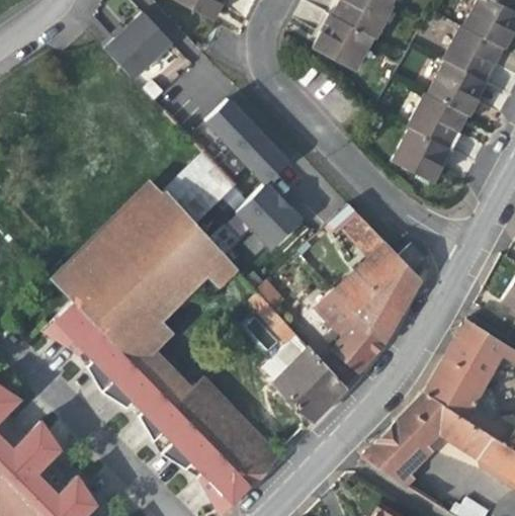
[(178,0),(213,19),(222,4),(217,1),(217,0),(178,0)]
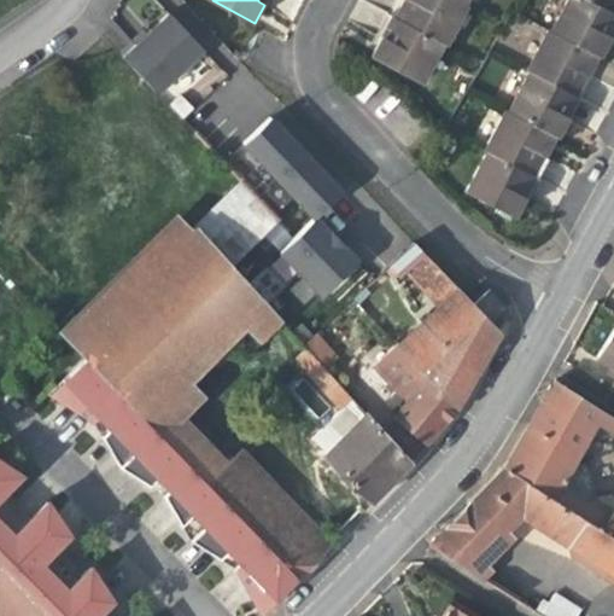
[(402,21),(405,23),(416,3),(410,0),(409,0),(405,7),(399,19),(402,21)]
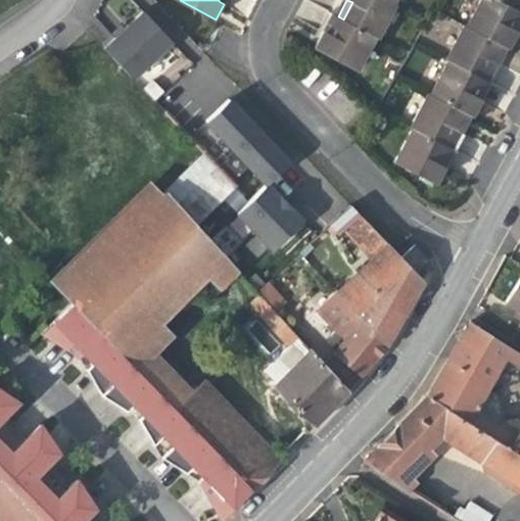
[(397,4),(395,3),(389,0),(347,0),(352,2),(343,19),(377,37),(379,38),(397,4)]
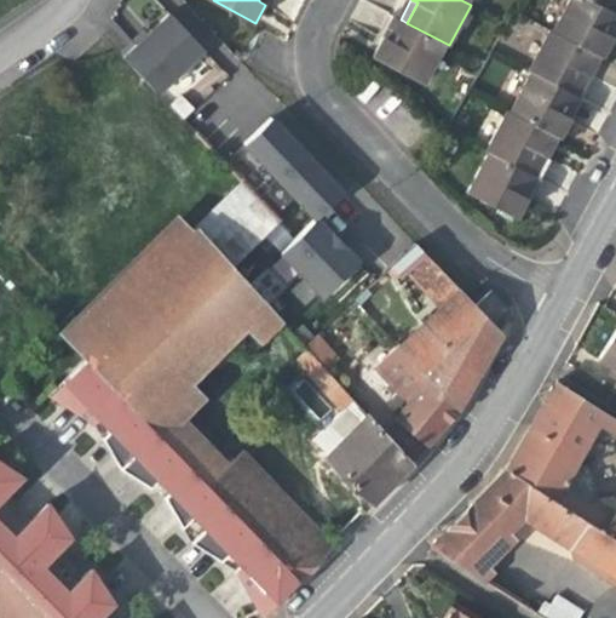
[(615,11),(610,9),(593,0),(570,0),(554,30),(602,56),(605,58),(615,40),(615,36),(610,34),(615,23),(615,11)]
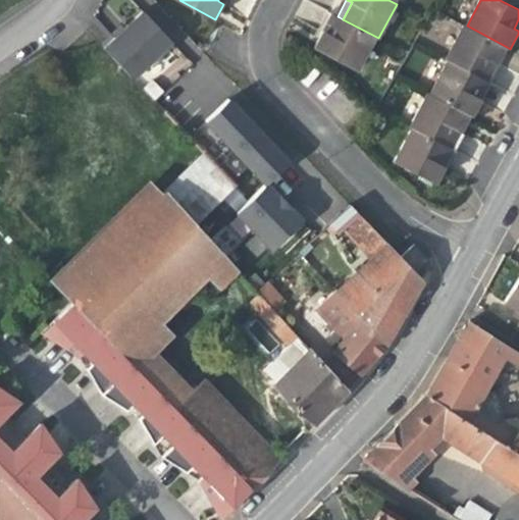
[(148,13),(109,49),(136,79),(174,43),(148,13)]
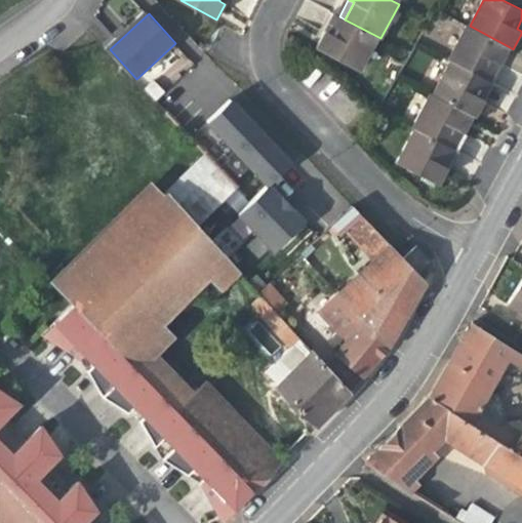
[(332,24),(328,31),(333,33),(342,17),(339,16),(336,15),(332,24)]
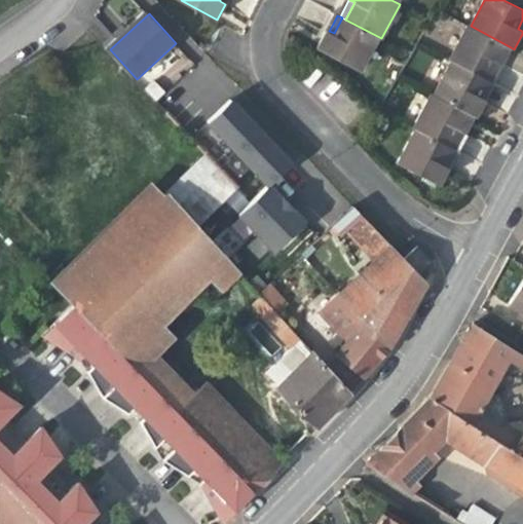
[(362,71),(379,37),(345,20),(342,17),(334,33),(329,31),(320,48),(362,71)]
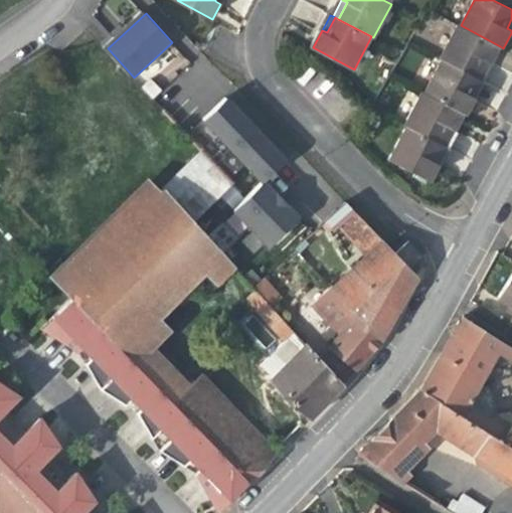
[(441,57),(443,58),(477,77),(486,61),(491,63),(494,58),(500,46),(461,25),(459,24),(441,57)]
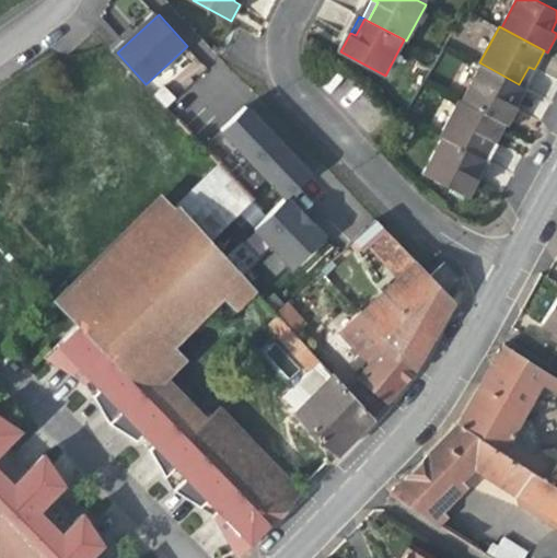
[(177,79),(186,90),(209,70),(192,50),(152,85),(160,94),(177,79)]
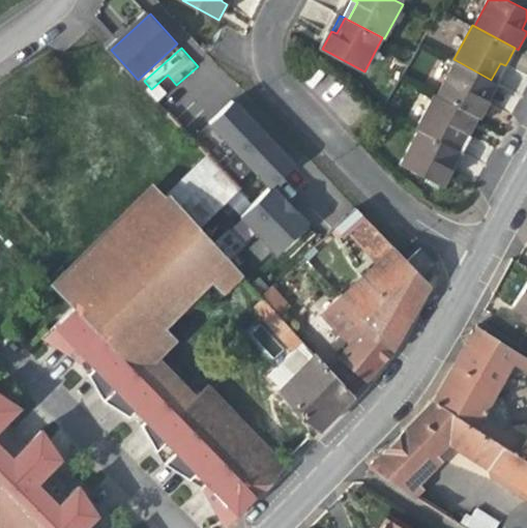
[(480,119),(490,100),(485,98),(494,81),(491,80),(456,60),(437,95),(478,117),(480,119)]
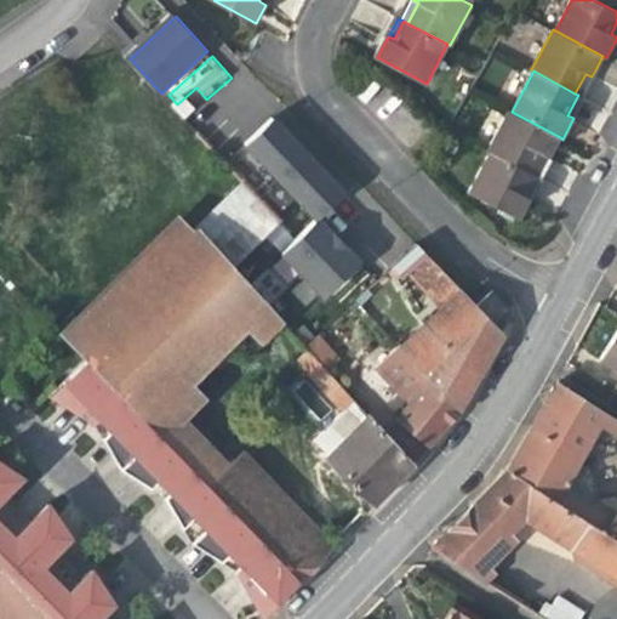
[(581,96),(592,77),(586,74),(575,94),(578,95),(581,96)]
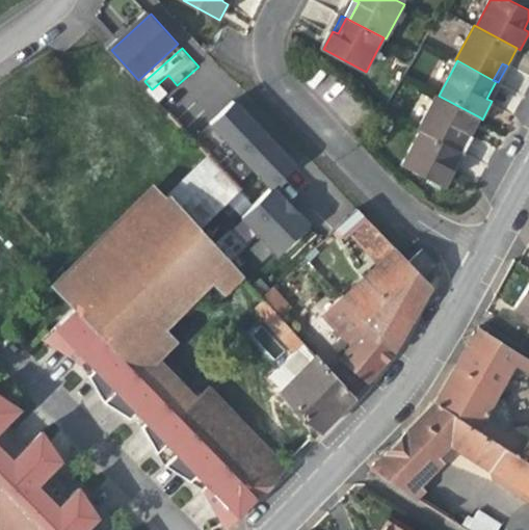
[(498,82),(496,81),(486,99),(492,101),(495,97),(501,84),(498,82)]
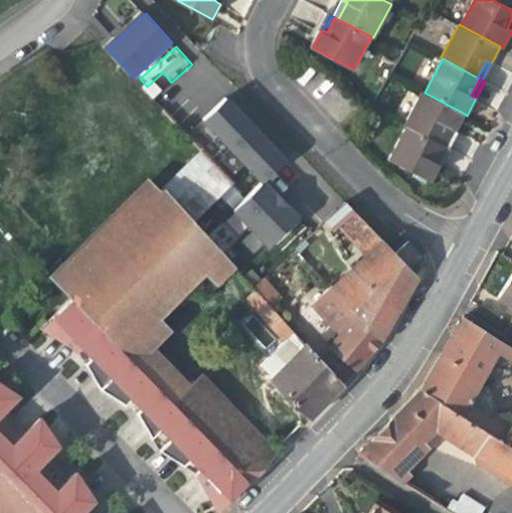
[(404,125),(406,126),(441,144),(449,128),(455,132),(458,127),(465,114),(424,93),(422,92),(404,125)]
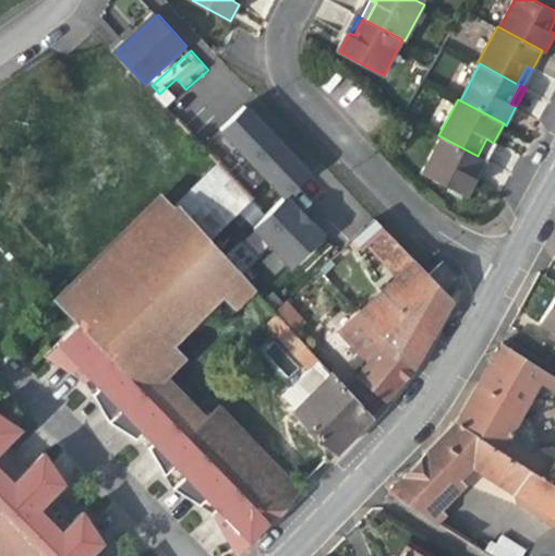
[(289,204),(317,177),(251,107),(221,134),(289,204)]
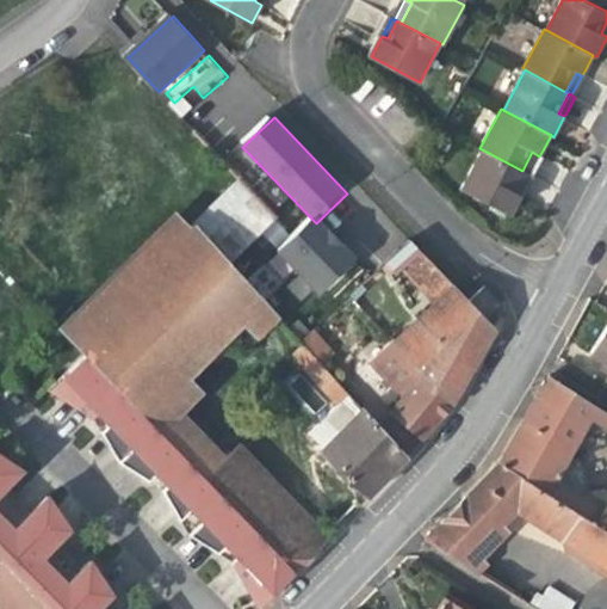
[(512,215),(522,195),(516,191),(526,173),(522,171),(482,149),(462,189),(512,215)]
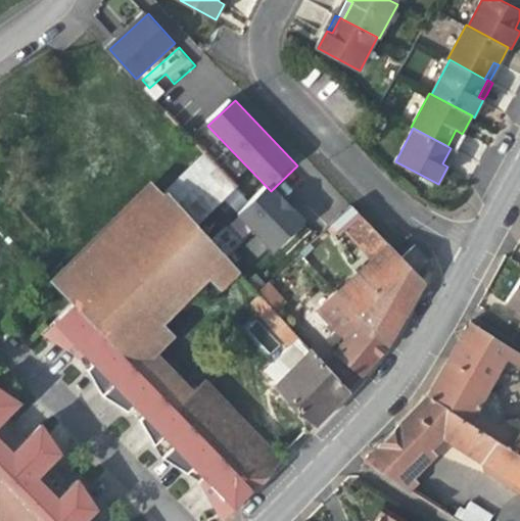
[(454,149),(462,134),(456,130),(447,146),(451,148),(454,149)]
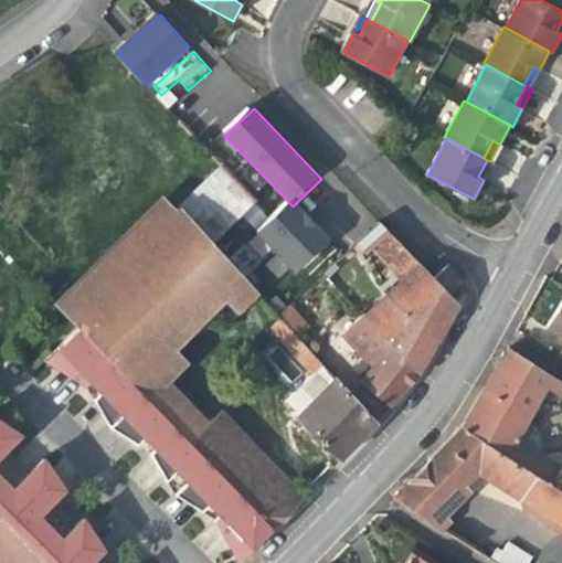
[(490,161),(487,160),(478,177),(484,180),(487,174),(492,163),(490,161)]
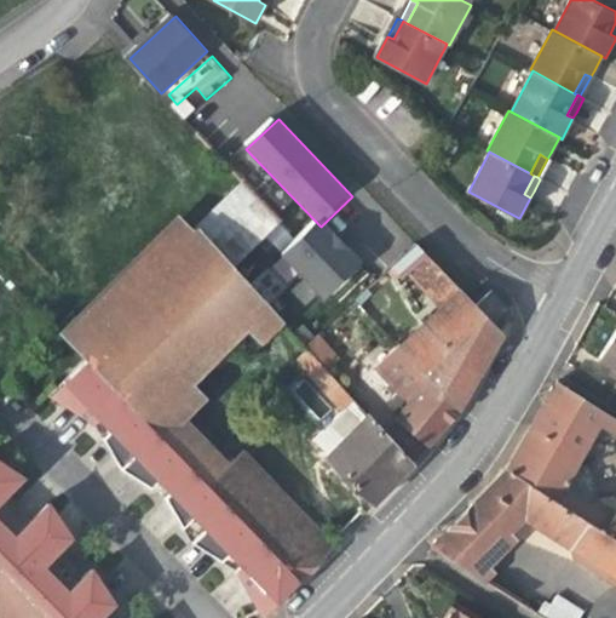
[(231,344),(247,328),(269,307),(234,270),(282,222),(245,183),(195,232),(74,350),(86,364),(148,427),(193,383),(207,367),(217,377),(240,354),(231,344)]
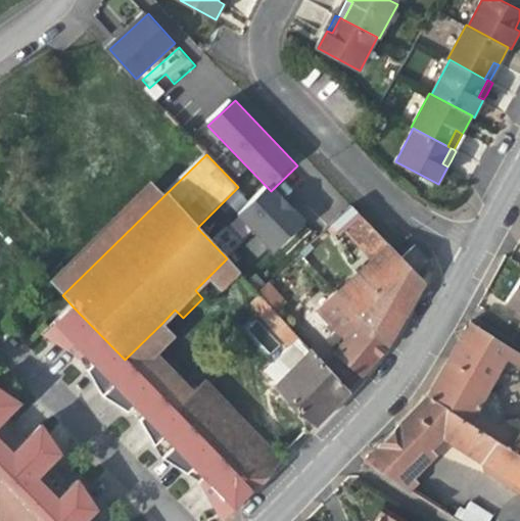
[(49,282),(62,295),(164,195),(151,182),(49,282)]
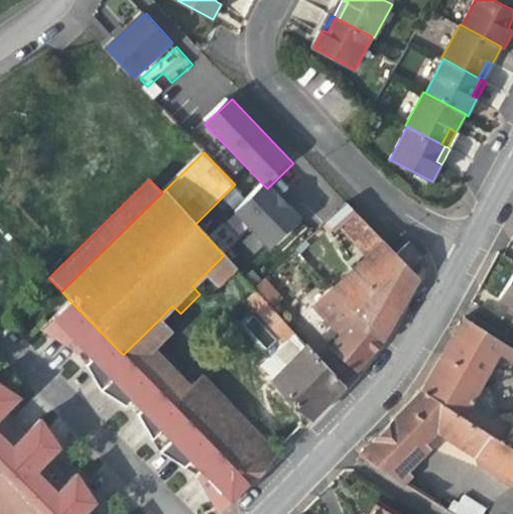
[(272,253),(306,222),(270,182),(236,214),(272,253)]
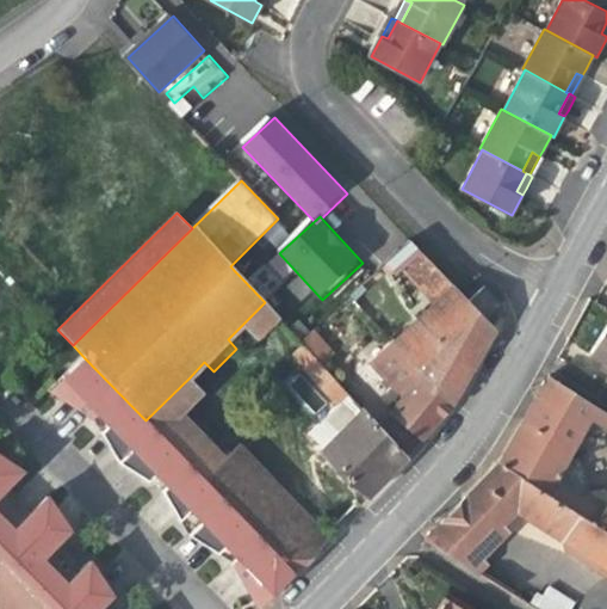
[(414,281),(434,303),(441,311),(460,293),(423,253),(404,271),(414,281)]
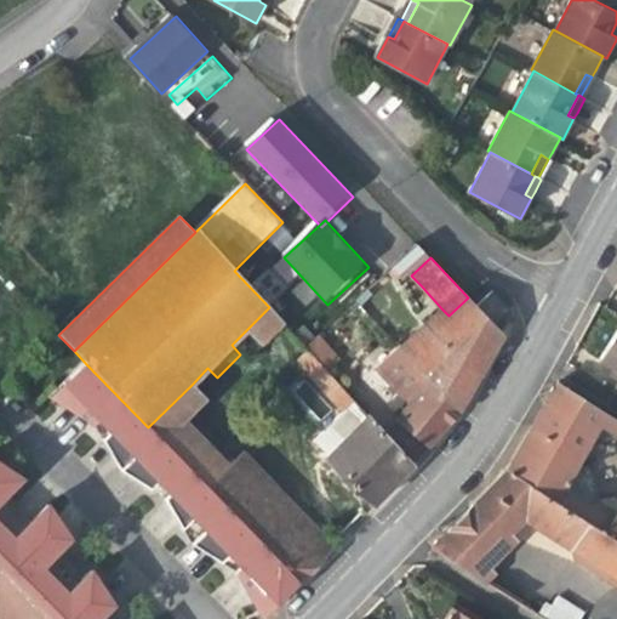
[(417,289),(421,285),(411,276),(407,279),(417,289)]
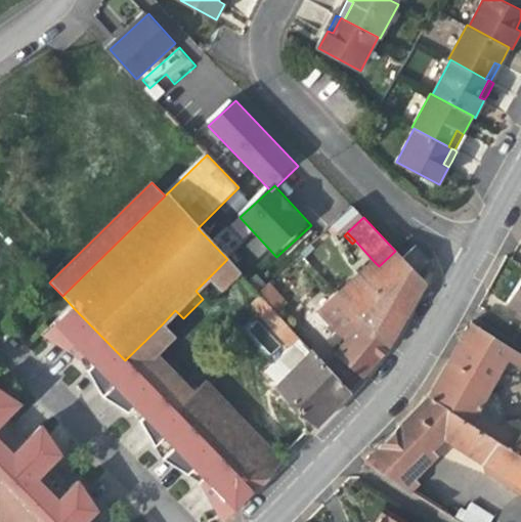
[(419,246),(404,260),(420,275),(434,261),(419,246)]
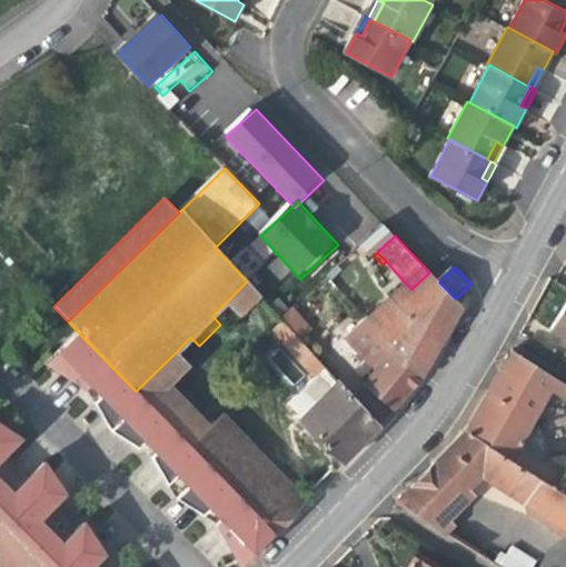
[(429,272),(411,289),(398,302),(440,347),(464,307),(460,305),(456,299),(439,282),(429,272)]
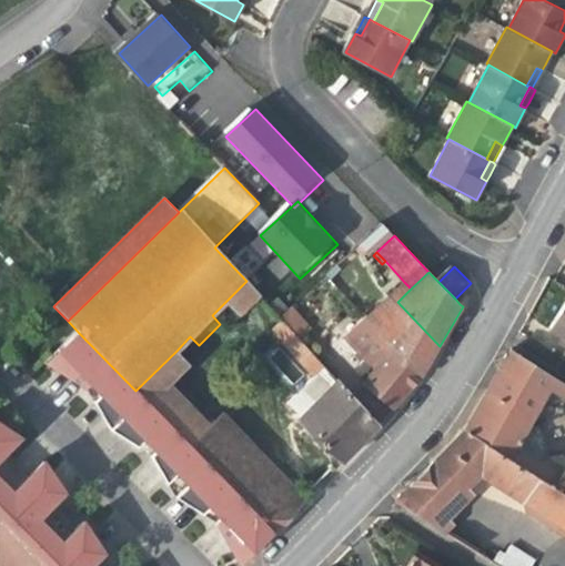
[(262,295),(246,281),(226,301),(241,316),(262,295)]
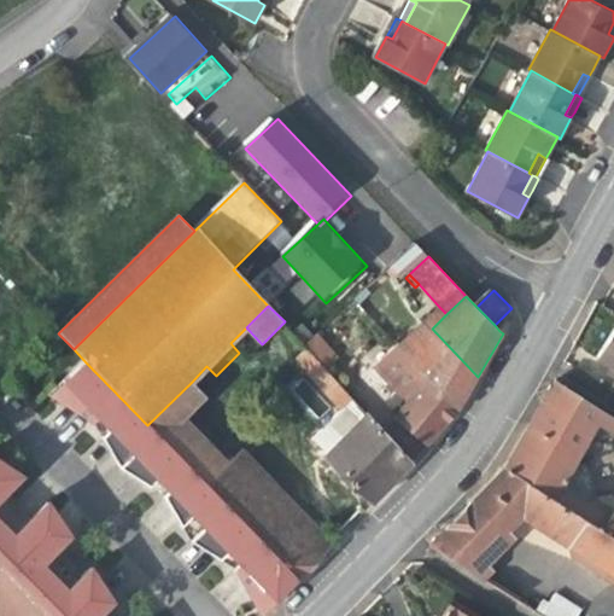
[(458,411),(478,377),(432,329),(446,314),(439,307),(398,346),(458,411)]
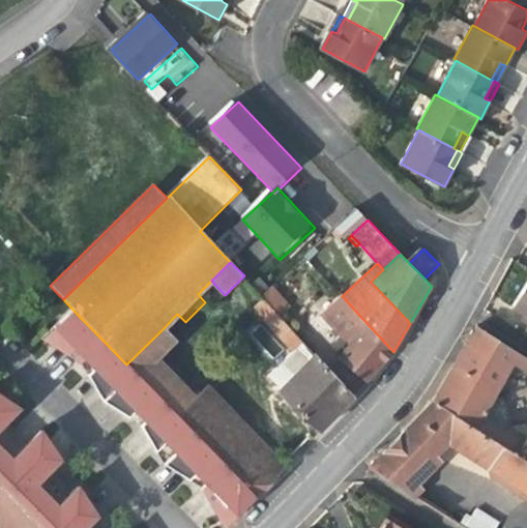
[(526,292),(525,294),(515,309),(526,316),(526,333),(525,335),(526,335),(526,292)]
